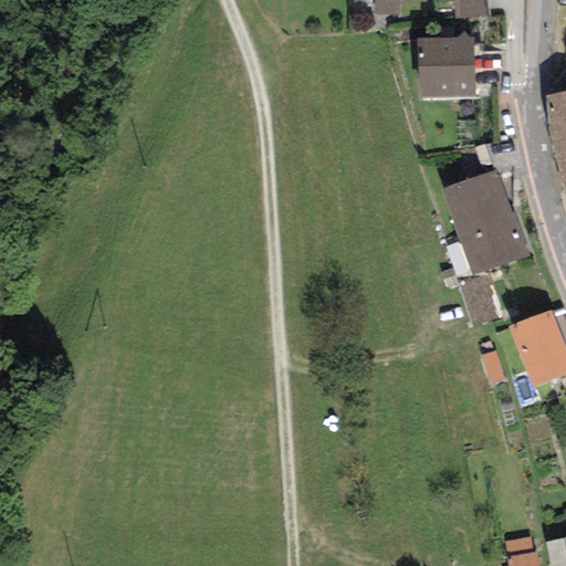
[(373,0),(373,13),(399,14),(400,3),(426,4),(426,0),(373,0)]
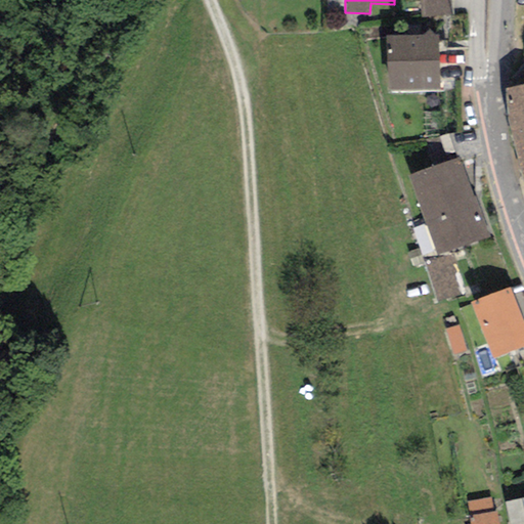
[(450,0),(420,0),(421,17),(451,16),(450,0)]
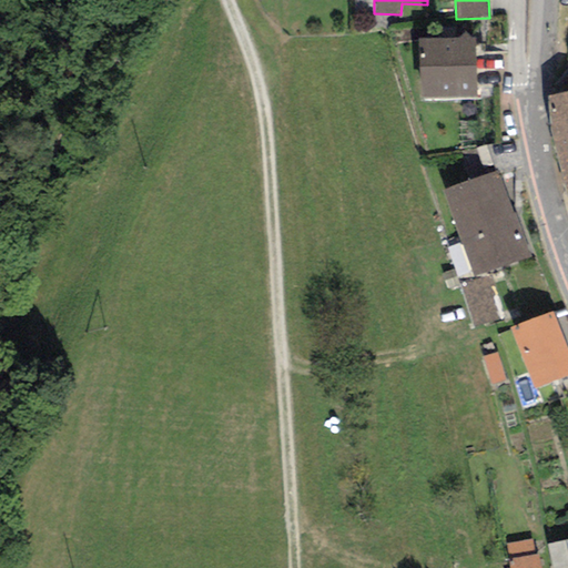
[(475,38),(419,39),(421,100),(476,99),(475,38)]
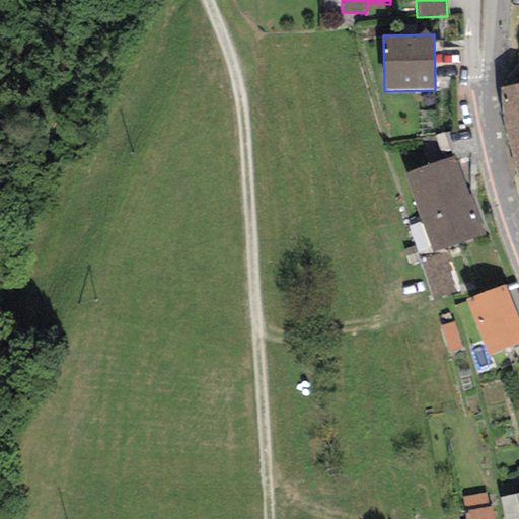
[(505,132),(518,128),(518,84),(500,89),(504,125),(505,132)]
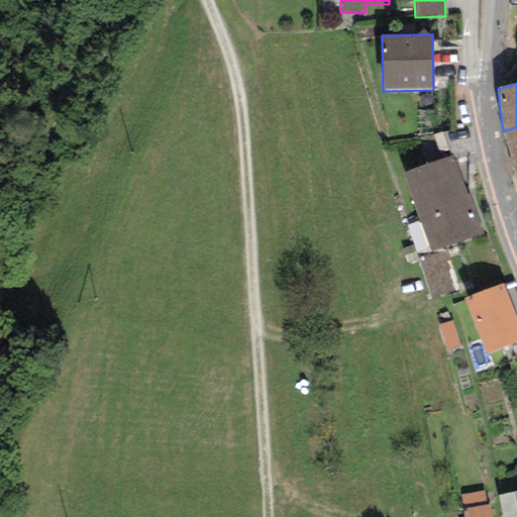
[(516,127),(503,131),(516,181),(516,127)]
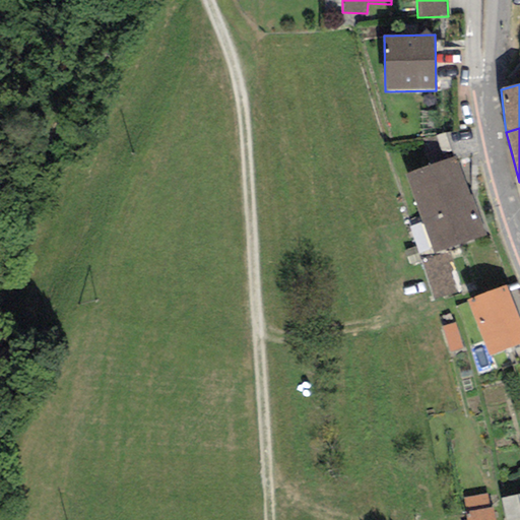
[(455,156),(405,175),(434,253),(483,235),(455,156)]
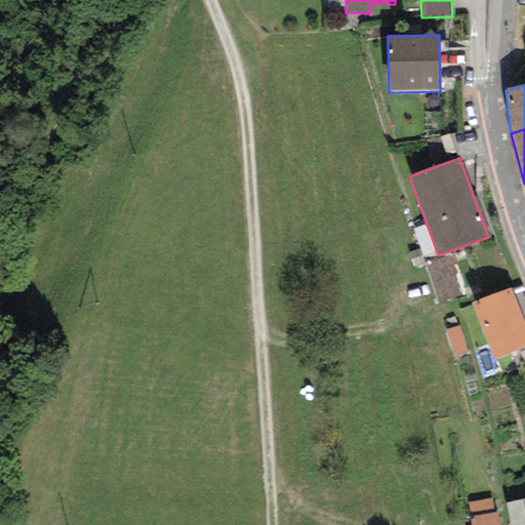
[(452,254),(426,263),(439,303),(466,294),(452,254)]
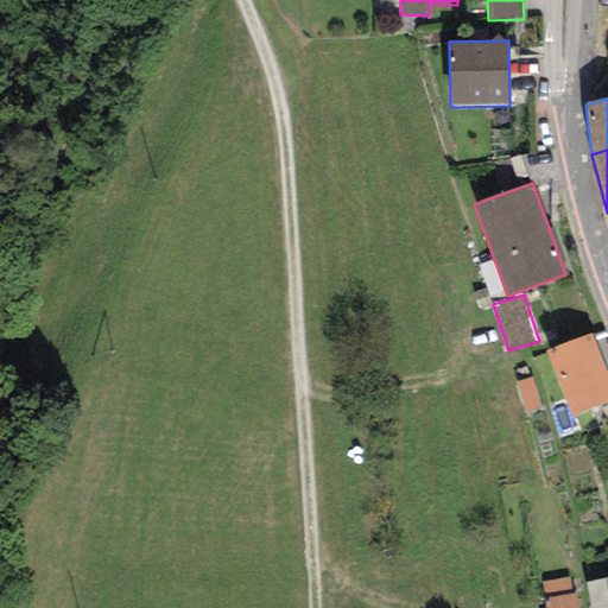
[(546,353),(571,417),(607,401),(607,380),(590,335),(546,353)]
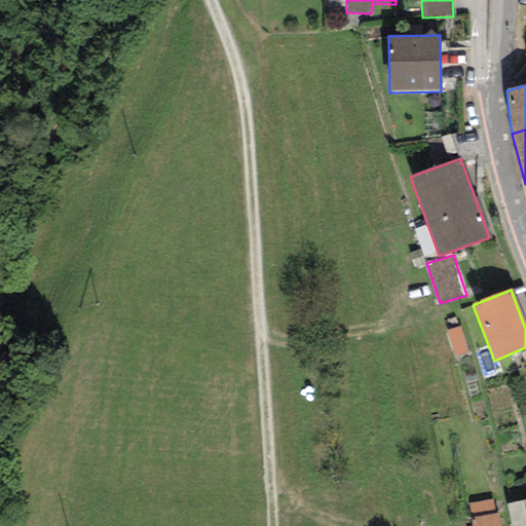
[(447,330),(455,357),(467,352),(460,327),(447,330)]
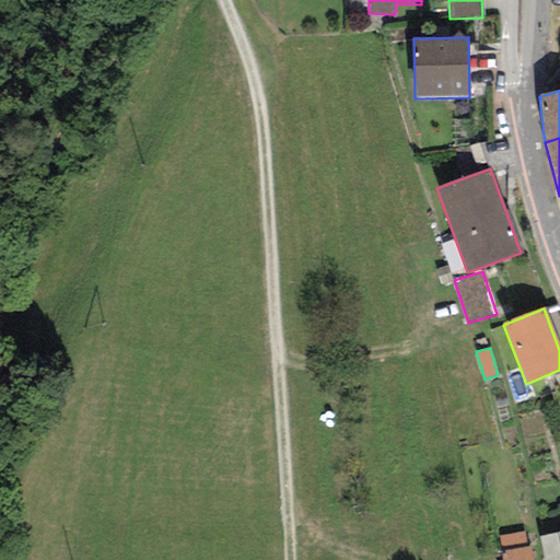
[(499,536),(502,559),(532,559),(531,546),(528,547),(526,531),(499,536)]
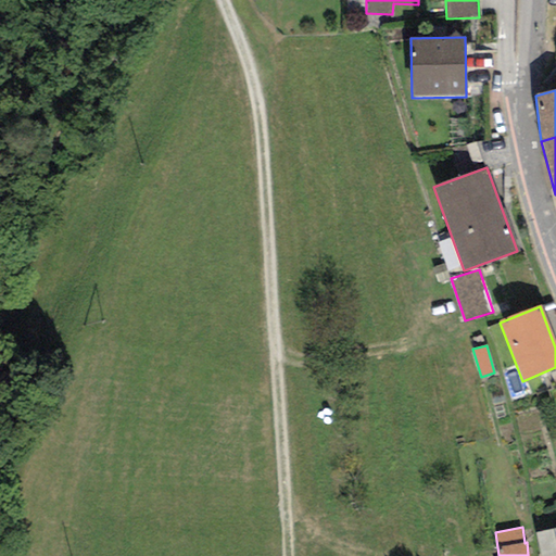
[(555,555),(555,528),(535,532),(541,555),(555,555)]
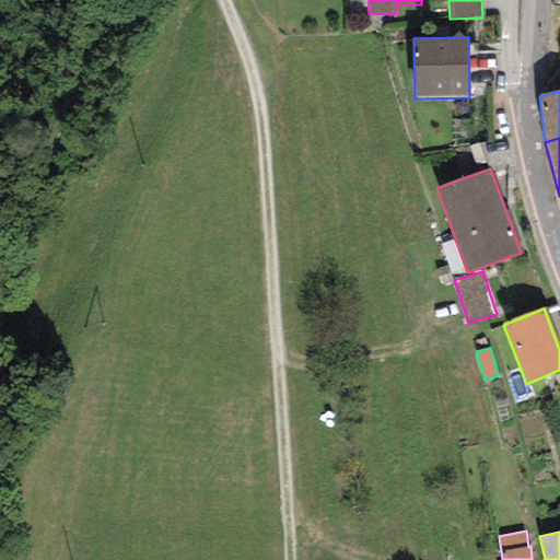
All buildings are outlined.
